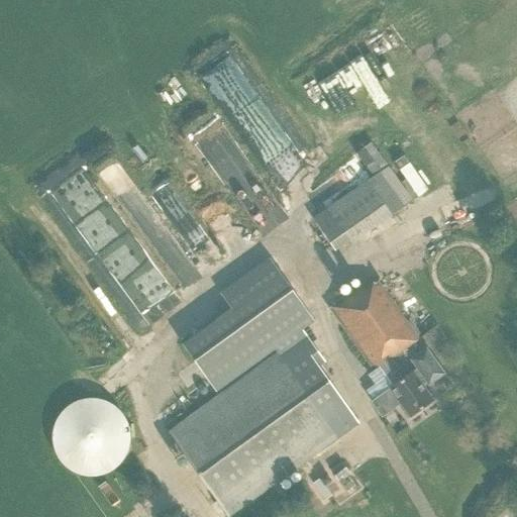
[(330,178),(240,62),(209,86),(275,171),(271,174),(286,193),(275,202),(284,213),(330,178)]
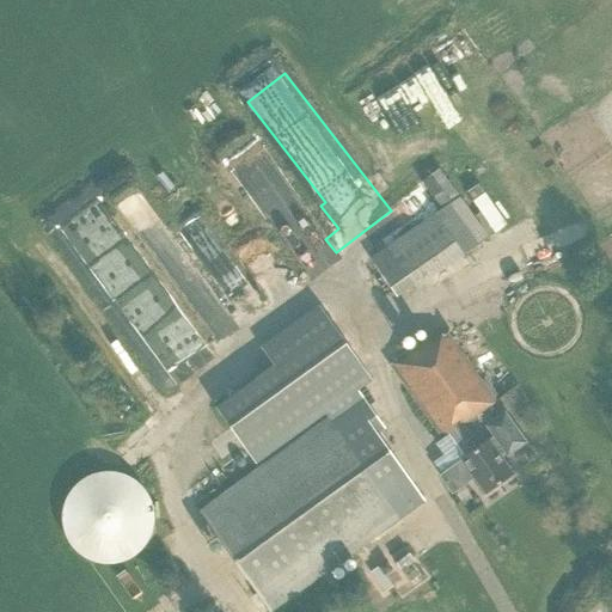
[(398,114),(412,104),(402,86),(386,96),(398,114)]
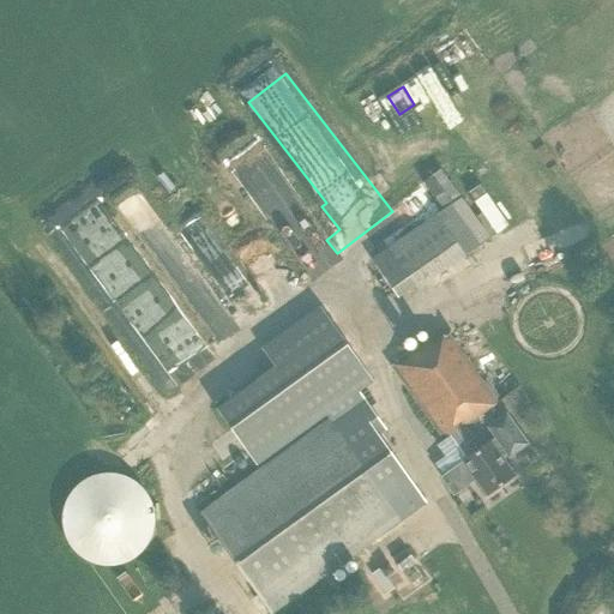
[(221,150),(282,224),(315,198),(254,124),(221,150)]
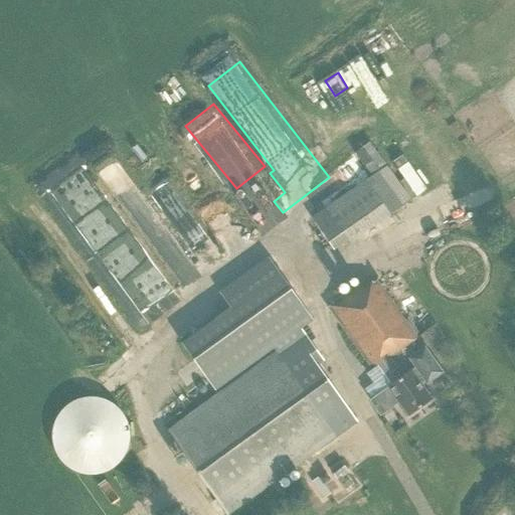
[(359,151),(340,162),(348,176),(367,165),(359,151)]
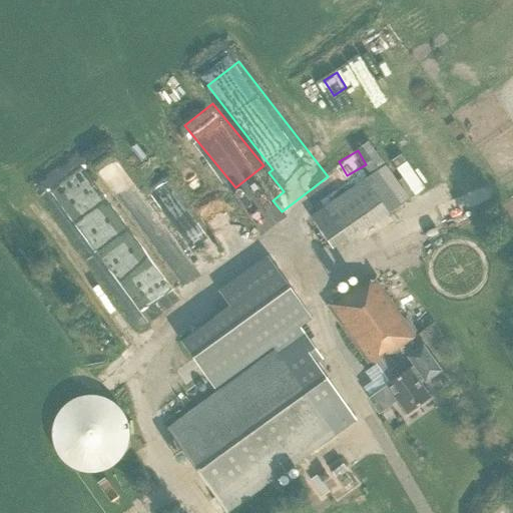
[(171,205),(208,171),(191,153),(155,187),(171,205)]
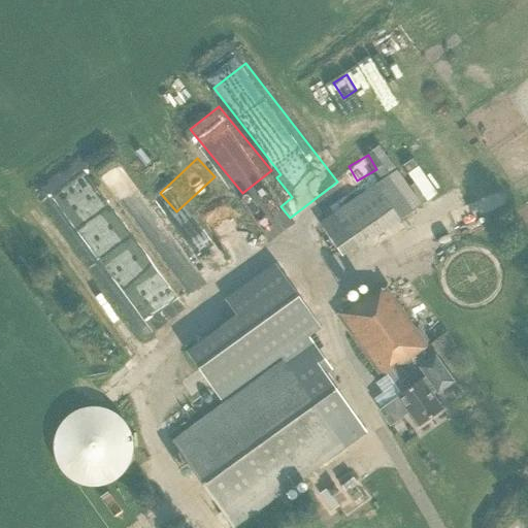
[(408,212),(384,178),(374,185),(373,184),(319,223),(341,256),(357,245),(359,249),(408,212)]
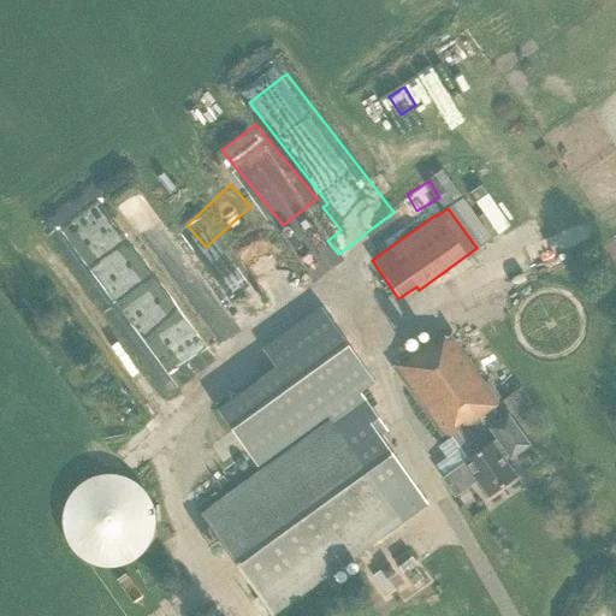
[(373,383),(320,308),(261,350),(274,369),(215,412),(255,467),(326,416),(330,421),(201,513),(273,615),(426,504),(378,437),(386,431),(359,392),(373,383)]
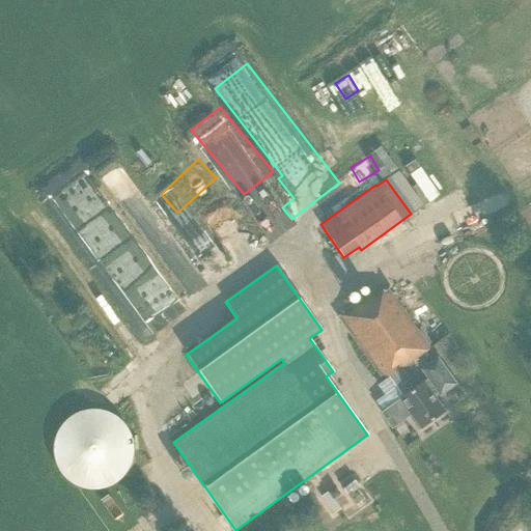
[(428,347),(387,289),(375,298),(372,294),(338,316),(383,380),(387,376),(388,376),(379,383),(385,392),(374,400),(382,411),(402,397),(402,398),(399,400),(420,428),(446,410),(435,394),(437,392),(440,397),(457,384),(438,356),(420,369),(427,380),(422,383),(416,373),(408,380),(399,367),(428,347)]
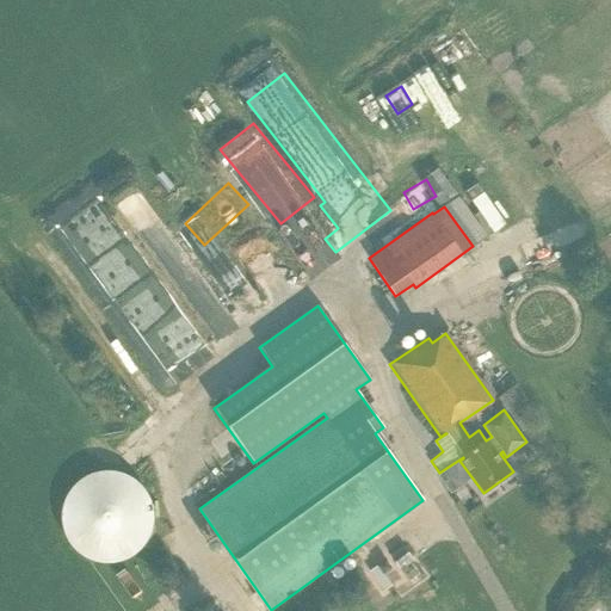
[(519,403),(535,392),(522,376),(507,388),(519,403)]
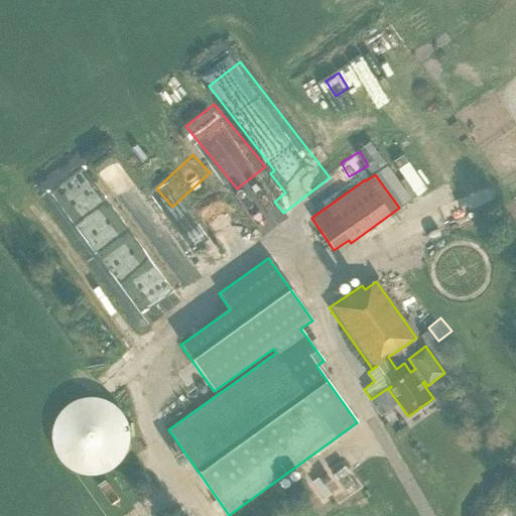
[(164,341),(152,355),(158,361),(171,348),(164,341)]
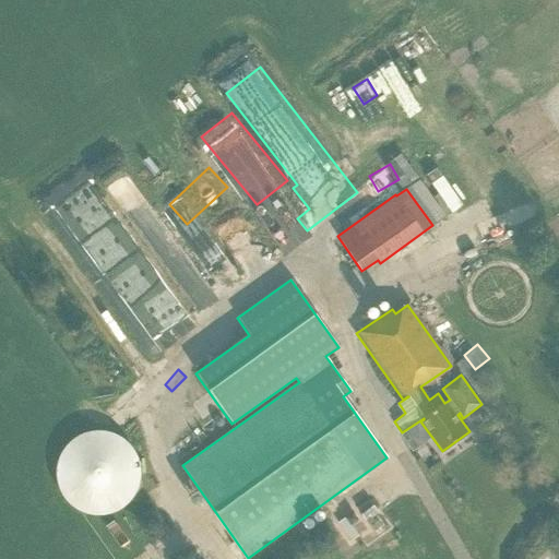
[(129,500),(135,490),(139,479),(140,467),(137,456),(130,445),(122,438),(111,432),(99,430),(87,432),(76,437),(68,444),(61,453),(58,465),(57,477),(60,488),(67,498),(75,507),(85,511),(97,513),(109,512),(120,508),(129,500)]
